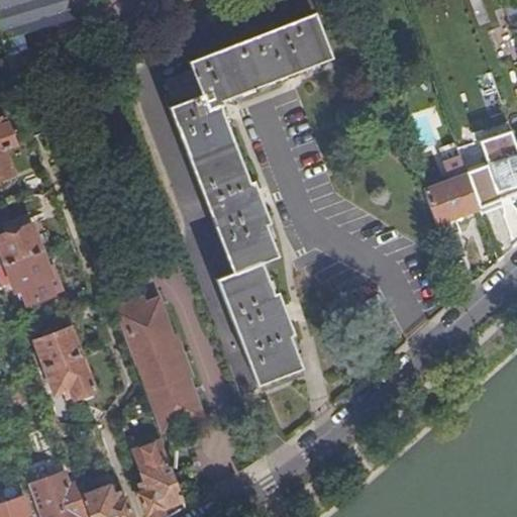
[(0,0),(0,39),(15,94),(27,90),(37,87),(22,32),(53,24),(45,0),(0,0)]
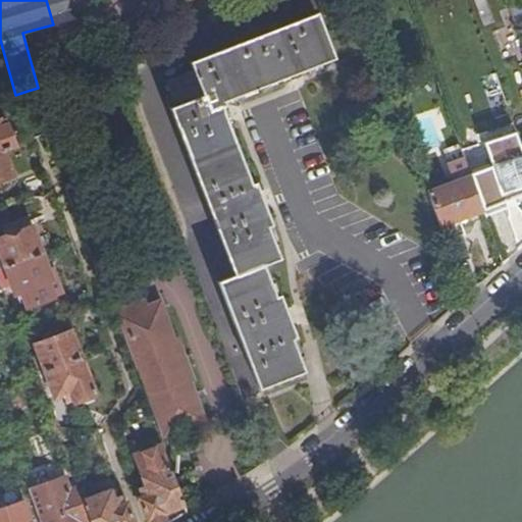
[(46,0),(53,24),(69,19),(63,0),(46,0)]
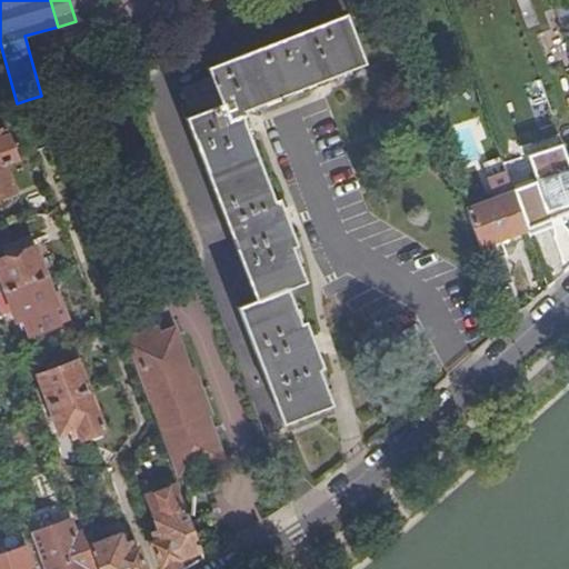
[(238,309),(282,426),(330,406),(317,371),(321,369),(305,325),(299,327),(285,291),(305,283),(291,248),(296,246),(278,202),(275,203),(240,118),(245,116),(243,112),(363,66),(345,16),(208,70),(210,78),(182,89),(192,117),(185,119),(256,301),(238,309)]
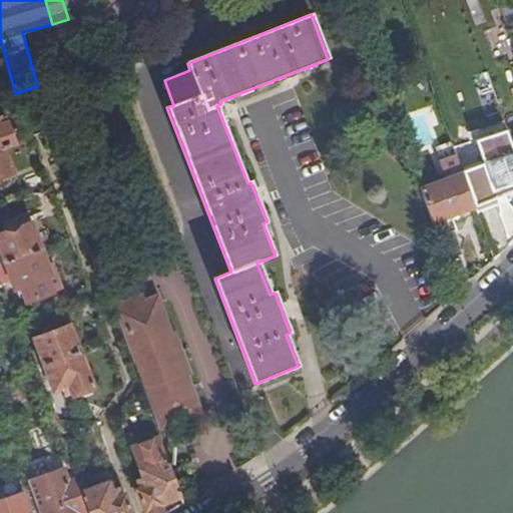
[(492,91),(480,95),(487,114),(499,110),(492,91)]
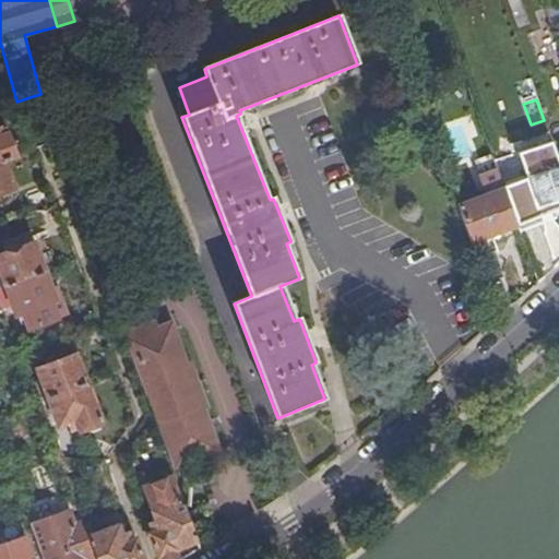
[(0,162),(3,162),(15,157),(7,134),(0,137),(0,162)]
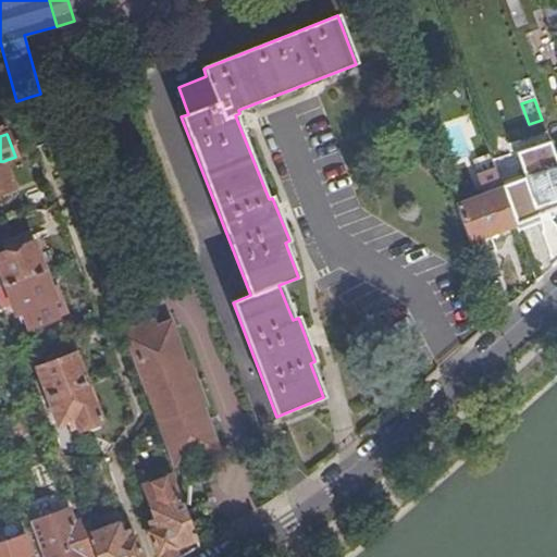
[(516,226),(556,210),(556,159),(551,140),(517,151),(527,177),(502,186),(516,226)]
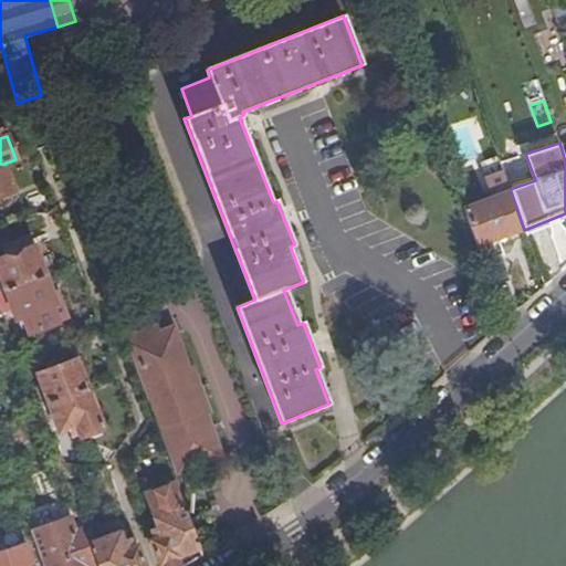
[(499,239),(524,230),(510,189),(501,163),(499,158),(482,165),(494,198),(465,209),(485,263),(505,255),(499,239)]
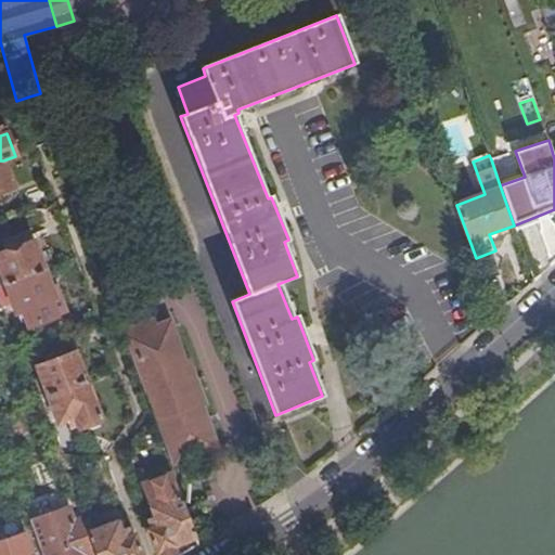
[(0,193),(14,188),(3,160),(0,160),(0,193)]
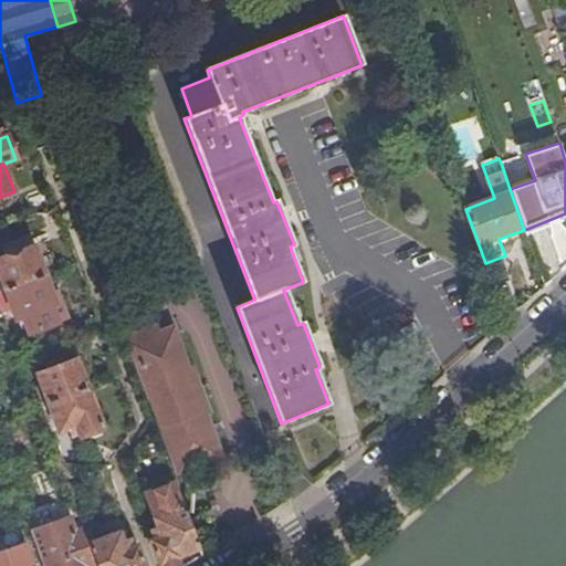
[(45,275),(54,272),(43,243),(34,247),(45,275)]
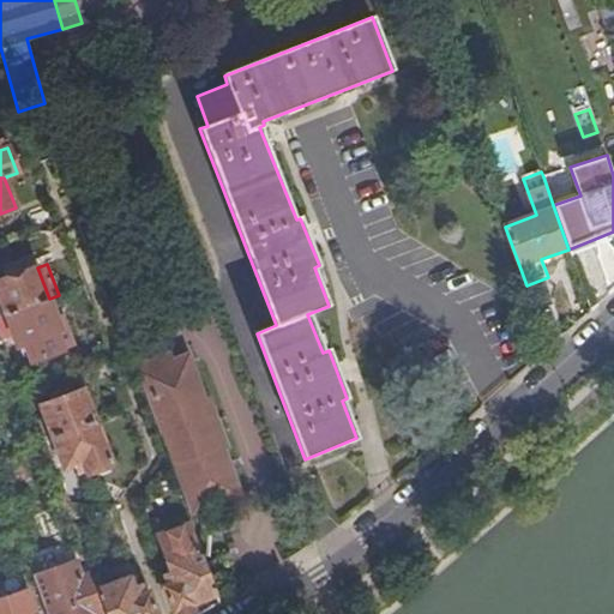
[(0,299),(6,315),(49,299),(37,268),(0,281),(0,299)]
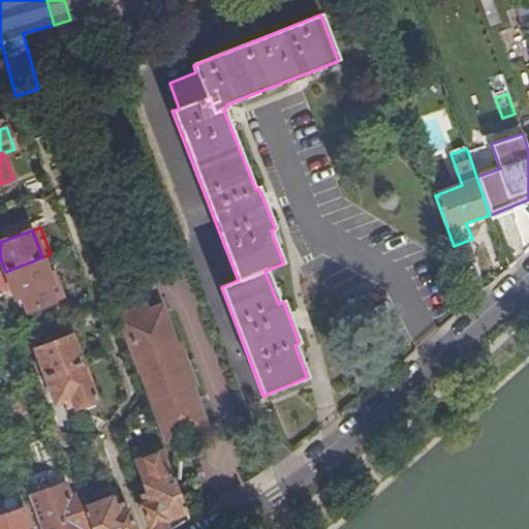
[(51,279),(42,257),(5,272),(16,299),(22,296),(27,308),(52,299),(48,287),(53,285),(51,279)]
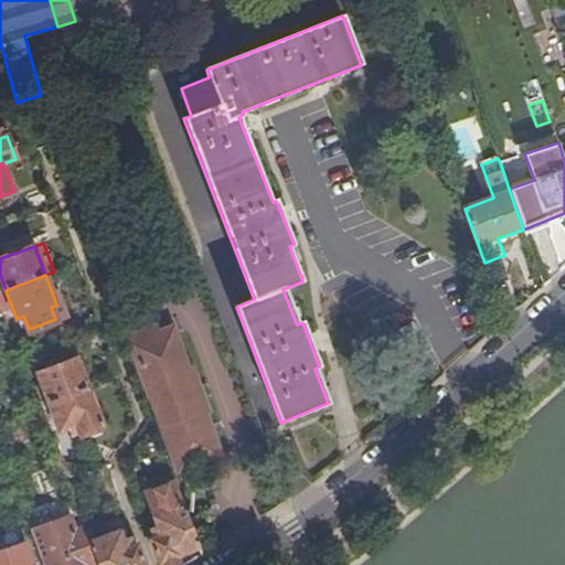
[(60,297),(54,298),(56,305),(51,307),(55,319),(66,316),(60,297)]
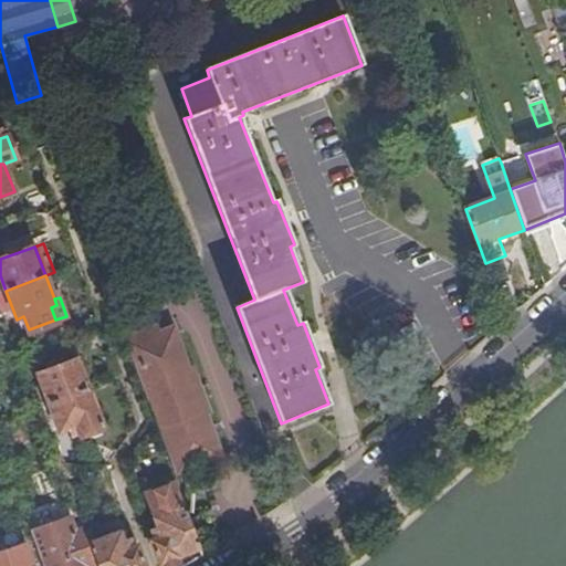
[(208,415),(192,370),(188,371),(173,329),(157,335),(155,328),(128,339),(130,346),(129,346),(178,473),(221,458),(205,416),(208,415)]
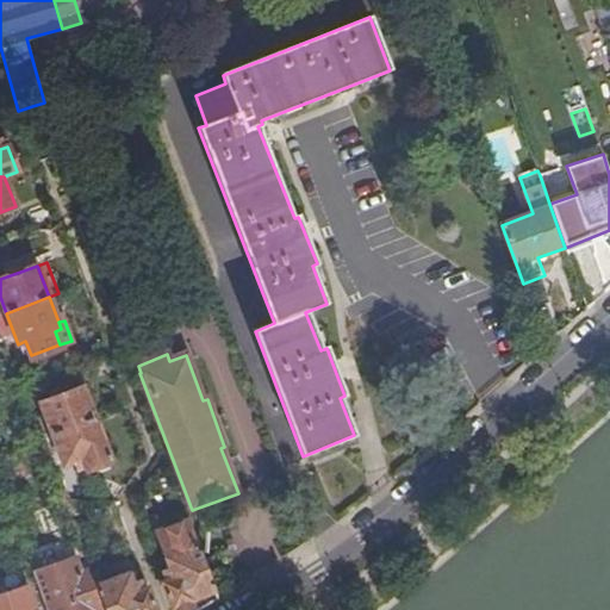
[(51,435),(94,418),(83,387),(39,404),(51,435)]
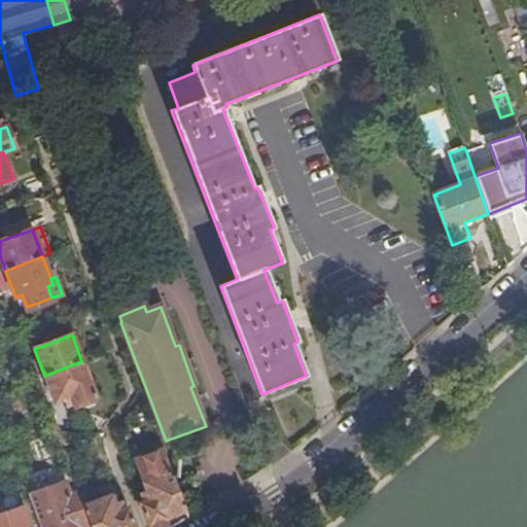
[(96,400),(81,361),(44,376),(55,402),(71,396),(75,408),(96,400)]
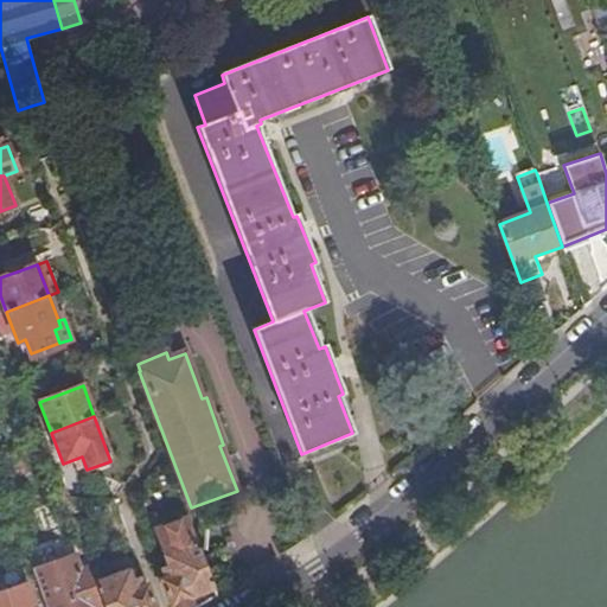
[(171,606),(202,606),(218,598),(215,588),(211,581),(206,567),(203,558),(189,519),(158,531),(174,576),(161,581),(171,606)]
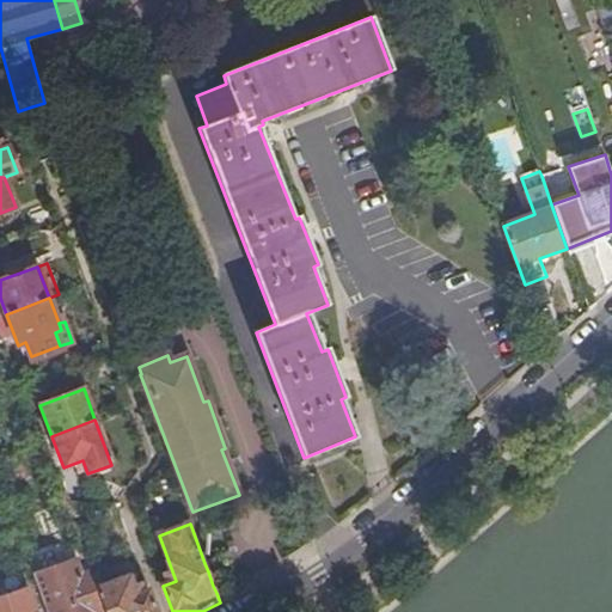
[(32,575),(46,611),(101,611),(104,611),(97,588),(91,573),(81,576),(75,562),(77,561),(72,548),(61,552),(65,563),(53,568),(32,575)]
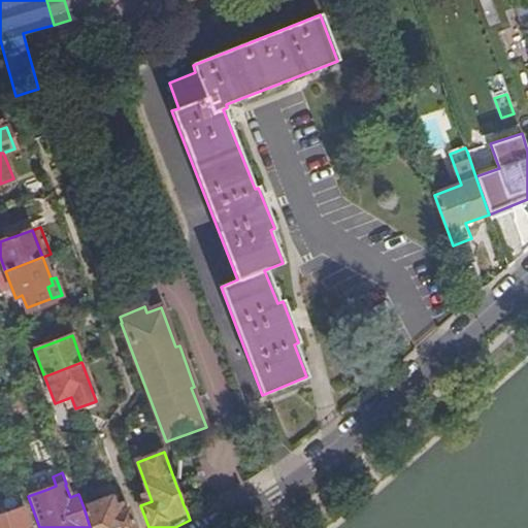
[(56,486),(53,476),(42,480),(45,490),(56,486)]
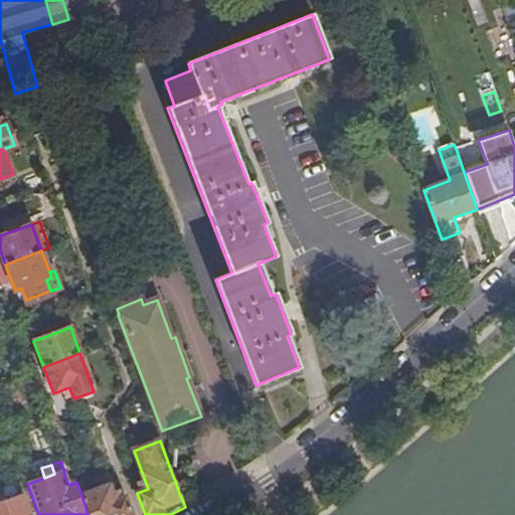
[(172,474),(175,481),(183,479),(180,472),(172,474)]
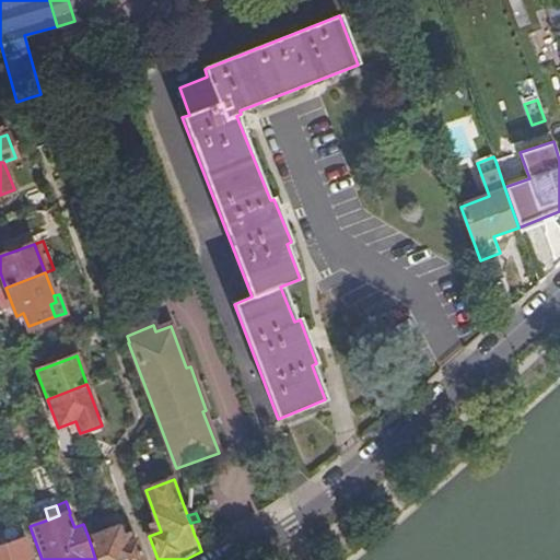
[(95,559),(142,559),(136,540),(125,545),(118,527),(89,538),(95,559)]
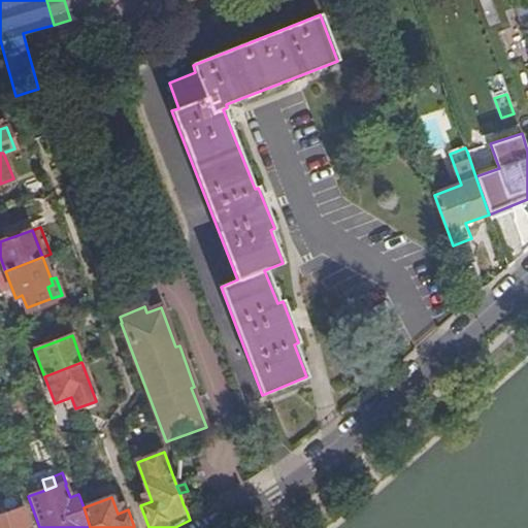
[(0,527),(30,527),(25,508),(0,516),(0,527)]
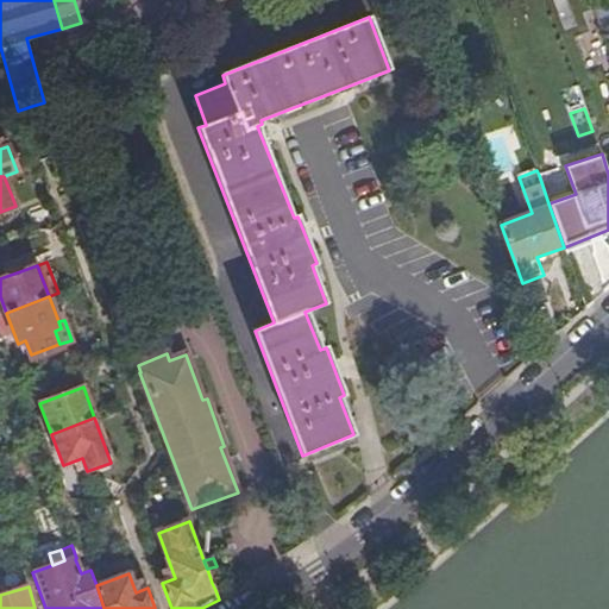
All buildings are outlined.
